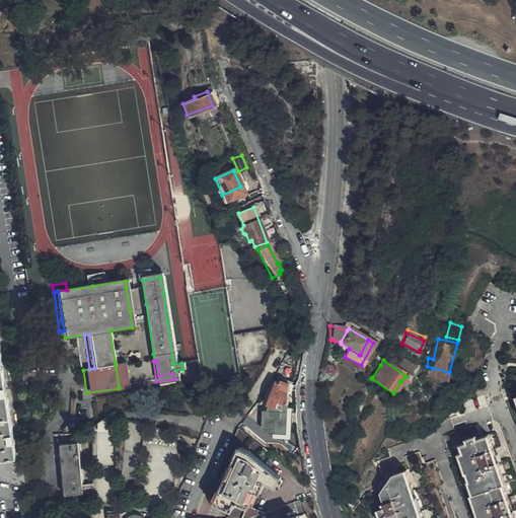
[(126,365),(116,366),(119,387),(129,385),(126,365)]
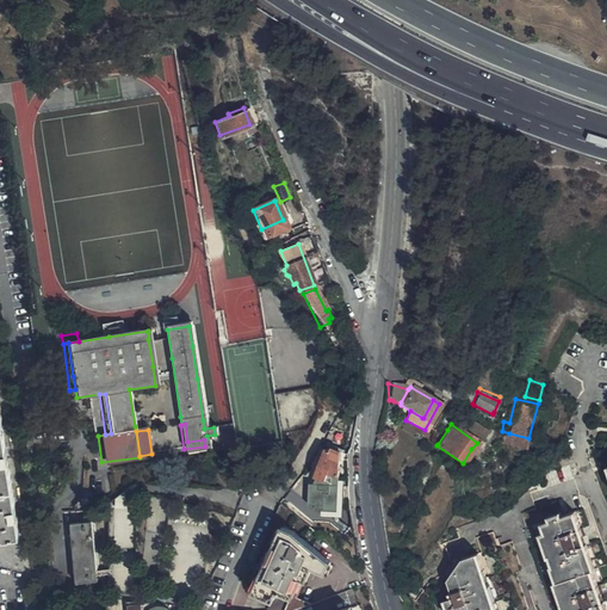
[(526,447),(528,438),(509,433),(502,431),(500,442),(524,447),(526,447)]
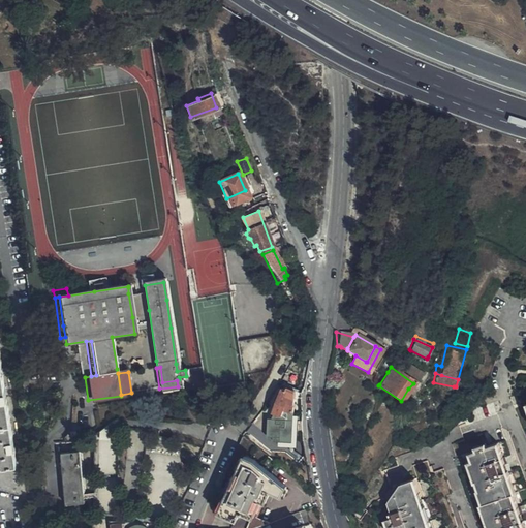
[(0,463),(12,461),(0,382),(0,463)]
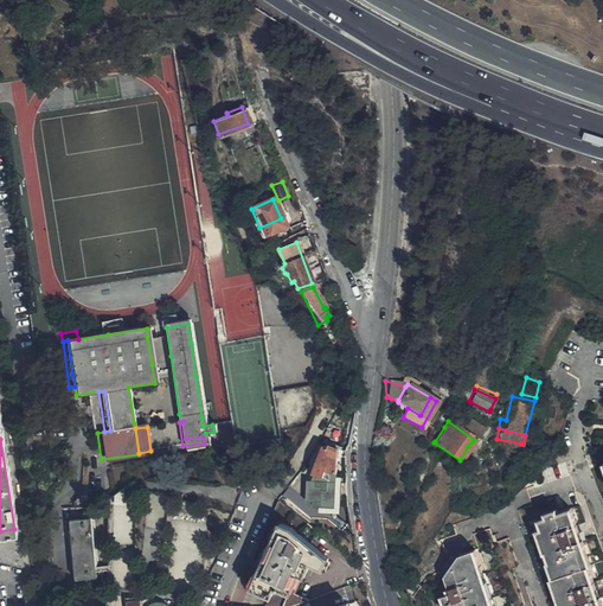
[(310,474),(320,477),(322,471),(328,472),(333,474),(334,448),(326,446),(326,448),(320,447),(310,474)]
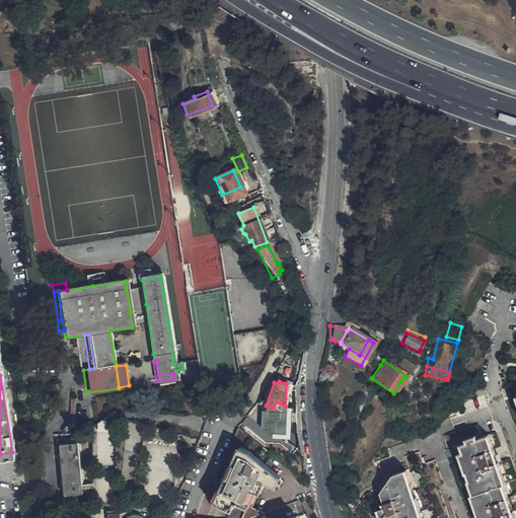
[(58,431),(58,435),(69,435),(69,419),(66,419),(61,428),(58,431)]
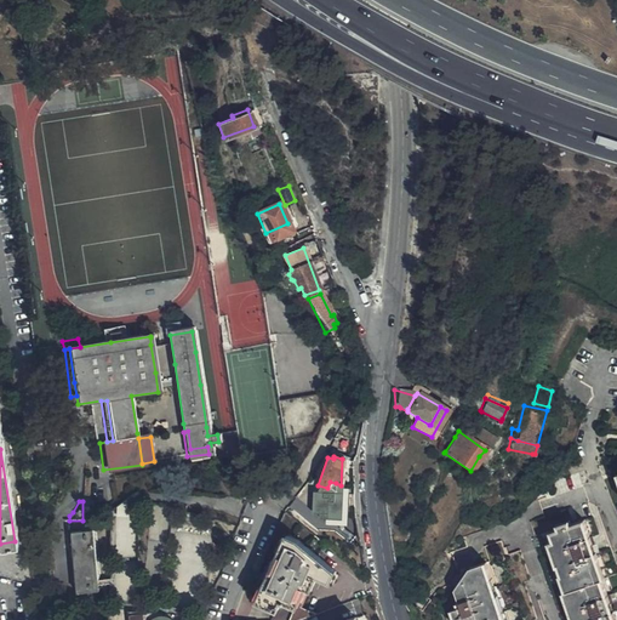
[(112,501),(112,542),(136,542),(136,501),(112,501)]
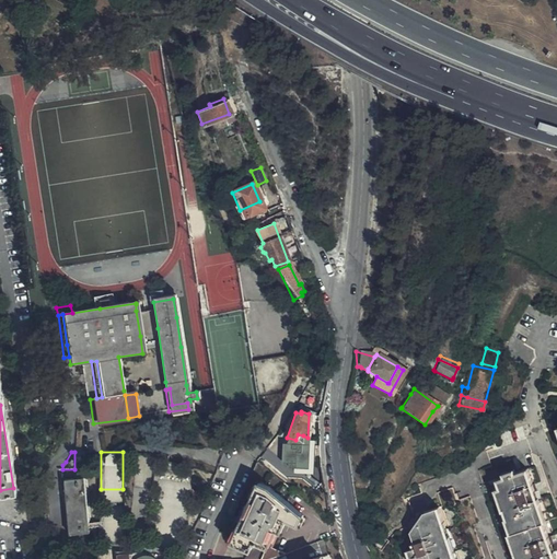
[(537,462),(523,467),(543,520),(556,515),(537,462)]
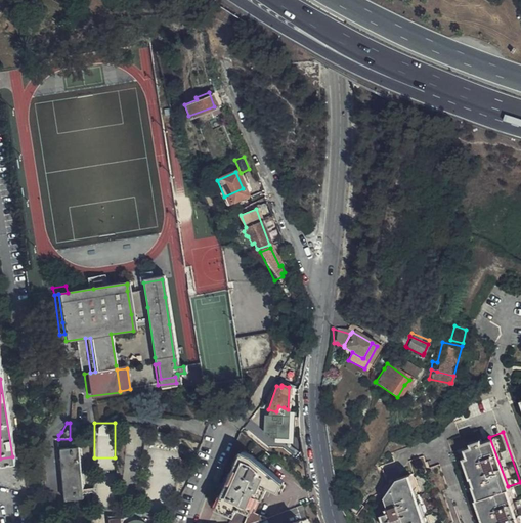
[(508,486),(489,437),(461,446),(463,454),(470,474),(467,476),(469,484),(473,483),(477,496),(475,497),(484,522),(517,522),(505,487),(508,486)]
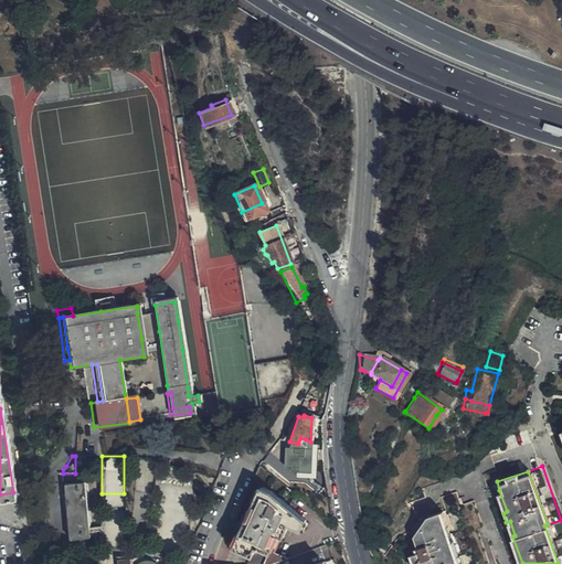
[(87,539),(84,498),(83,482),(63,485),(69,540),(87,539)]
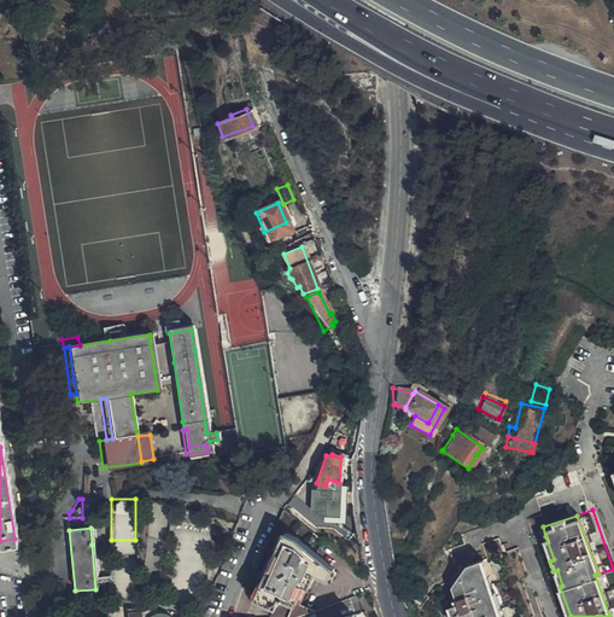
[(299,616),(311,612),(291,604),(299,586),(304,588),(311,574),(325,580),(329,569),(294,540),(281,534),(279,540),(252,599),(272,609),(273,610),(279,598),(285,601),(278,616),(299,616)]
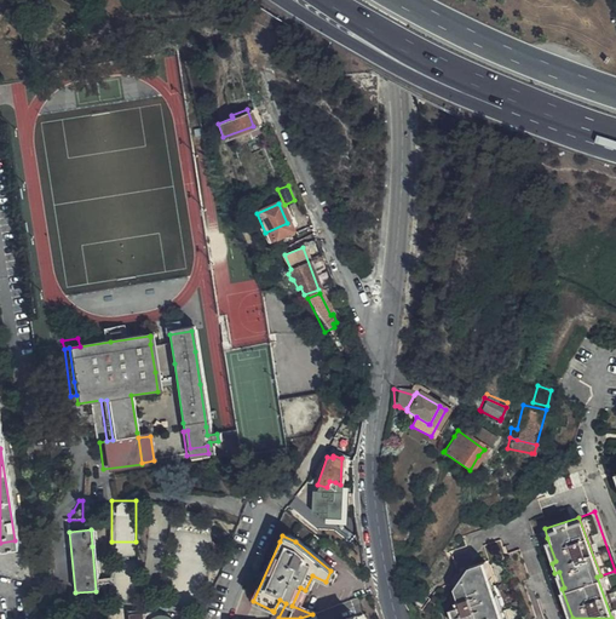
[(483,555),(479,556),(485,571),(488,579),(491,589),(502,618),(508,618),(529,612),(530,612),(520,583),(518,577),(524,575),(514,545),(502,549),(500,542),(496,543),(494,537),(479,542),(483,555)]
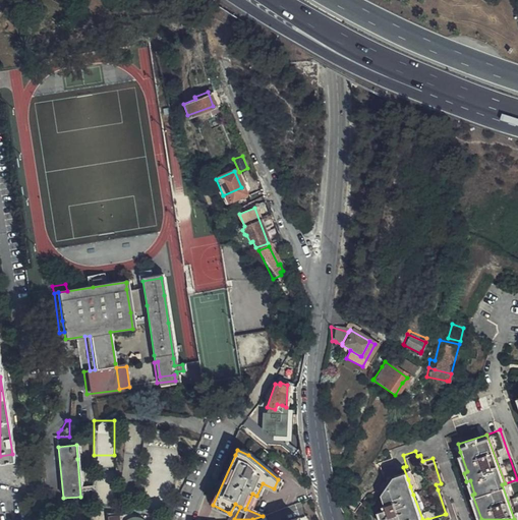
[(467,471),(460,452),(456,454),(462,473),(464,473),(467,471)]
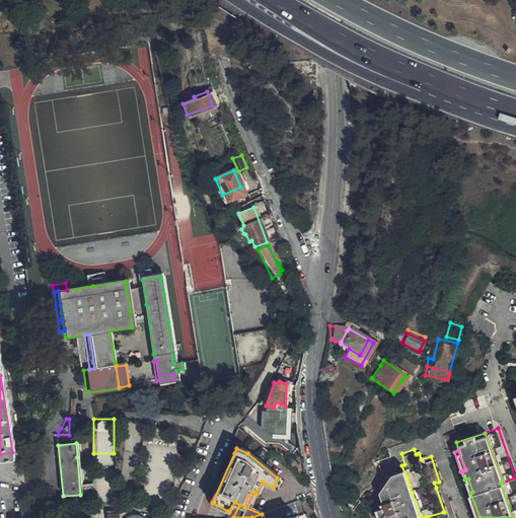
[(407,477),(401,465),(387,469),(375,489),(378,497),(372,500),(375,506),(379,517),(417,517),(409,494),(412,493),(409,485),(406,486),(403,478),(407,477)]
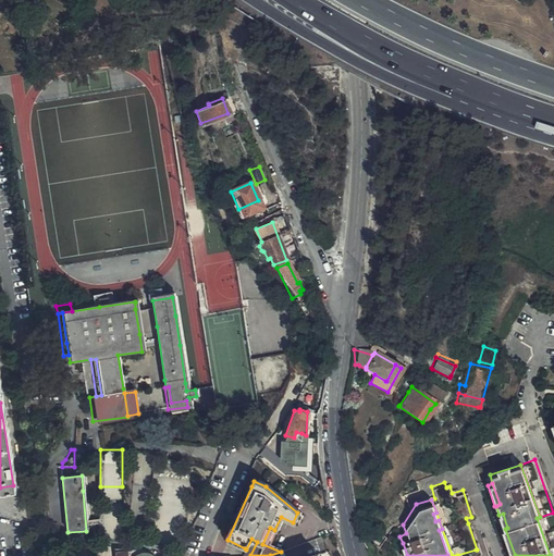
[(503,514),(499,515),(497,516),(502,529),(505,529),(507,528),(503,514)]
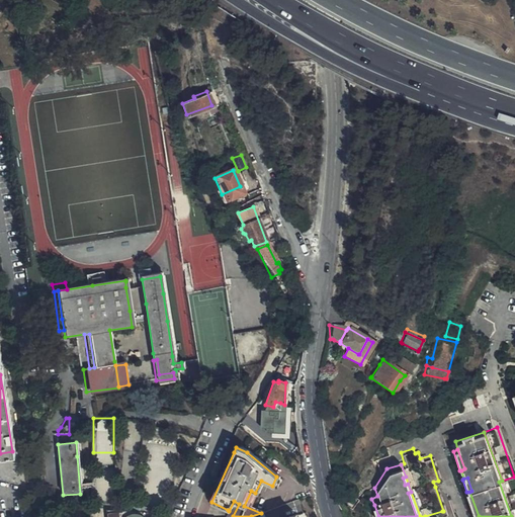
[(82,483),(82,495),(91,495),(91,483),(82,483)]
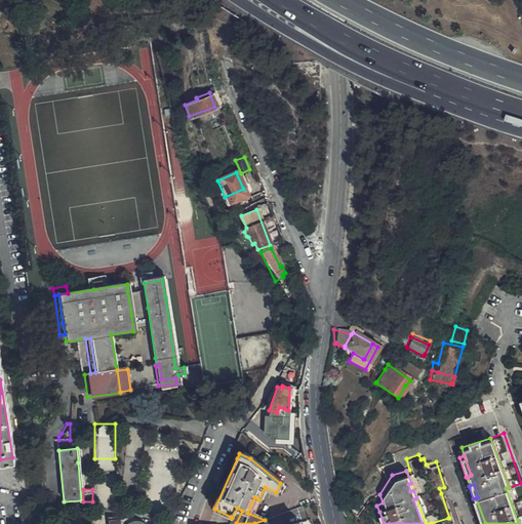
[(426,523),(416,498),(413,499),(422,523),(426,523)]
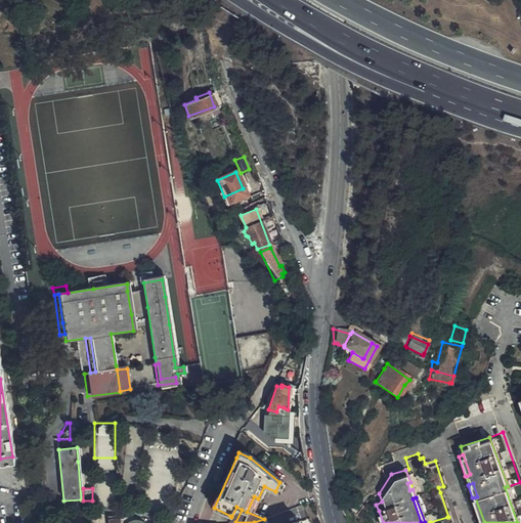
[(475,497),(472,497),(471,498),(481,522),(484,522),(475,497)]
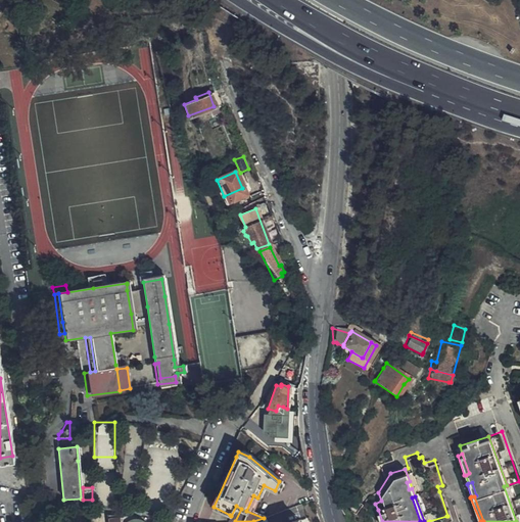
[(235,521),(241,509),(236,506),(231,516),(230,515),(227,521),(235,521)]
